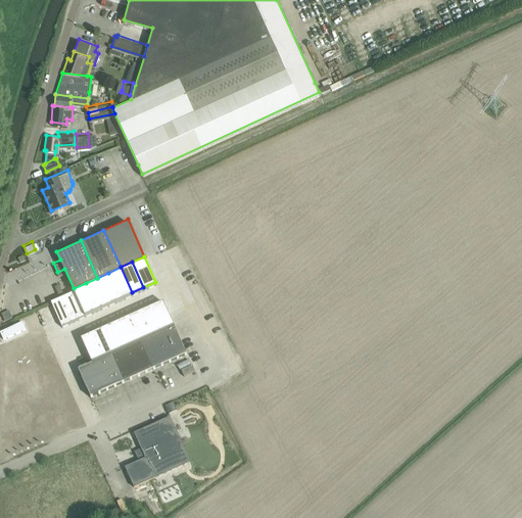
[(121,267),(108,273),(120,297),(132,292),(121,267)]
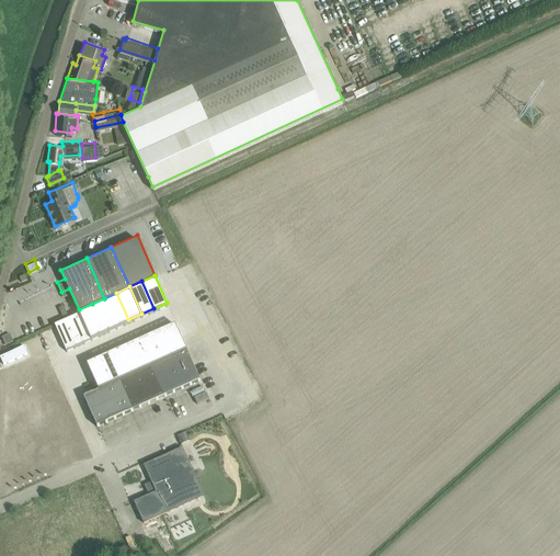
[(116,293),(104,298),(116,325),(128,319),(116,293)]
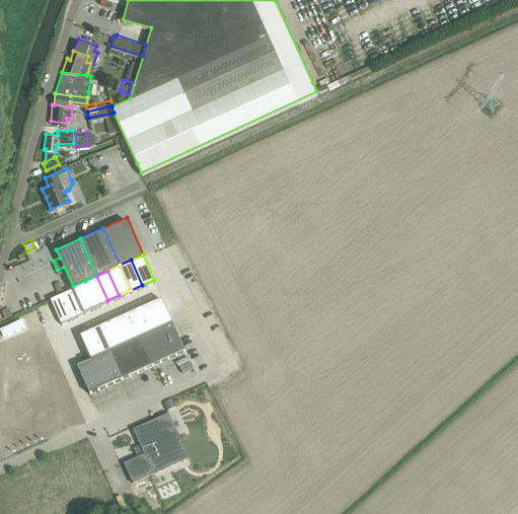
[(96,276),(85,281),(96,305),(107,300),(96,276)]
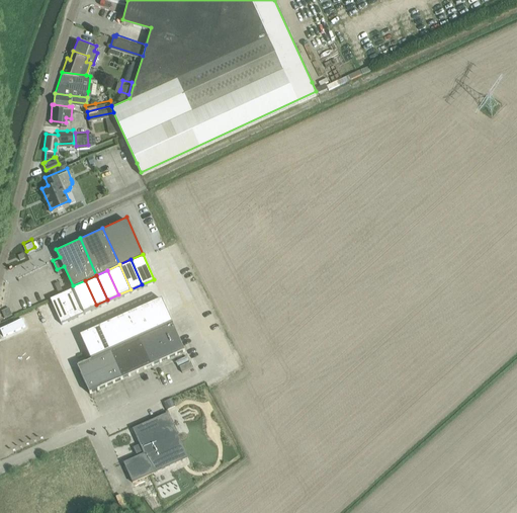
[(85,280),(73,285),(84,311),(96,305),(85,280)]
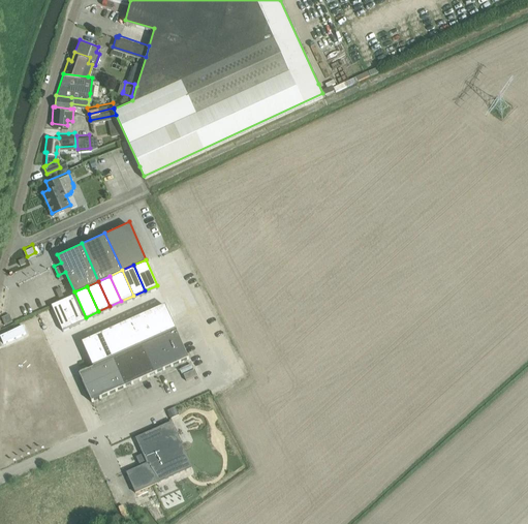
[(74,291),(63,297),(74,322),(86,317),(74,291)]
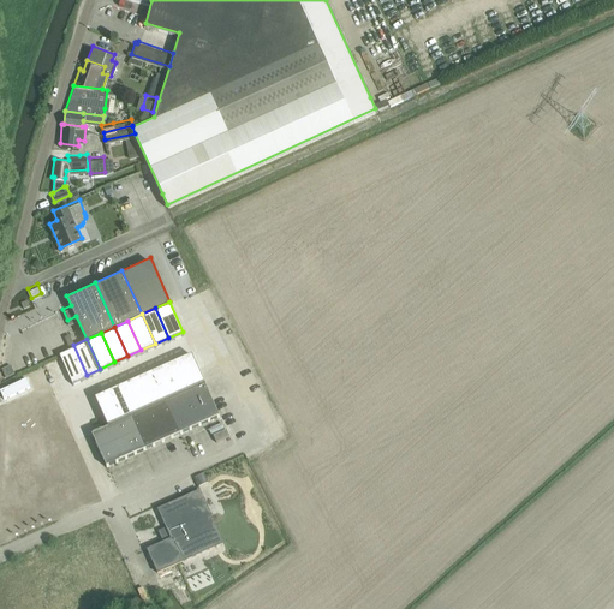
[(73,345),(59,351),(72,381),(87,375),(73,345)]
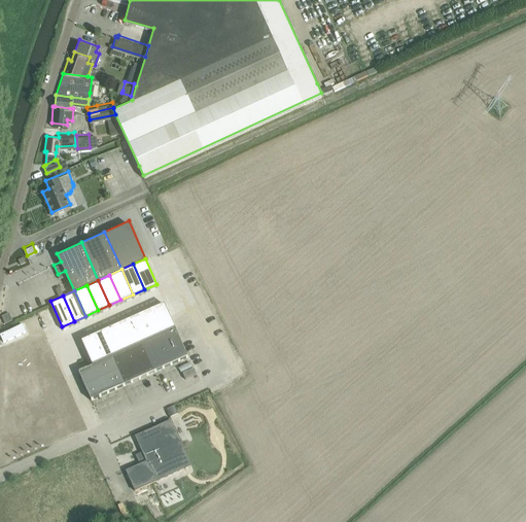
[(164,301),(151,306),(163,332),(175,325),(164,301)]
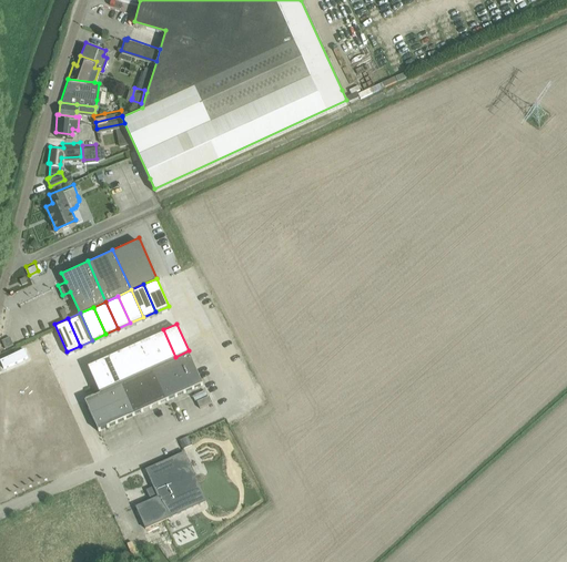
[(163,329),(151,335),(163,363),(175,357),(163,329)]
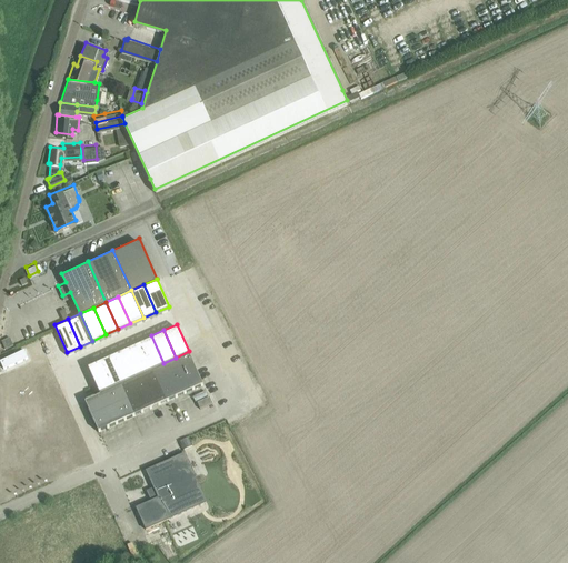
[(5,345),(12,341),(9,333),(1,337),(5,345)]
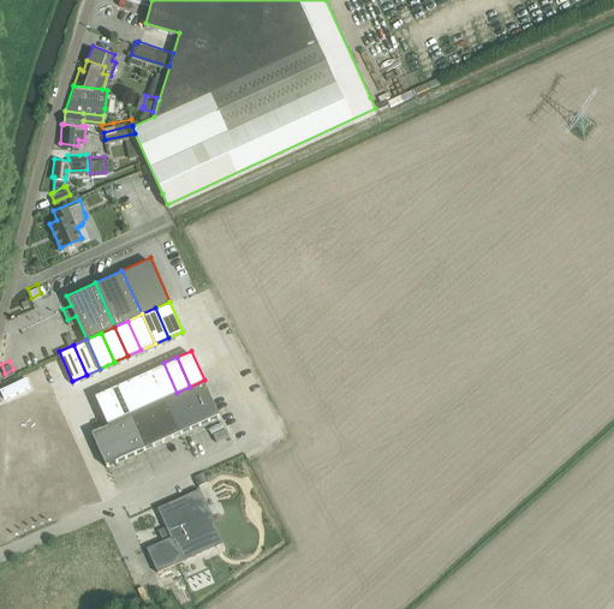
[(164,363),(149,369),(162,399),(166,398),(177,393),(164,363)]
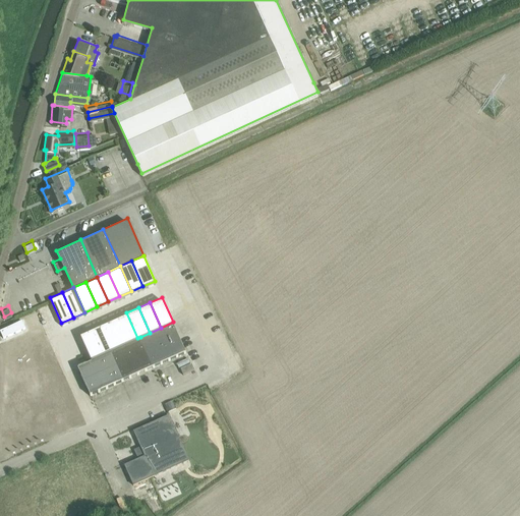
[(126,312),(115,318),(126,343),(137,338),(126,312)]
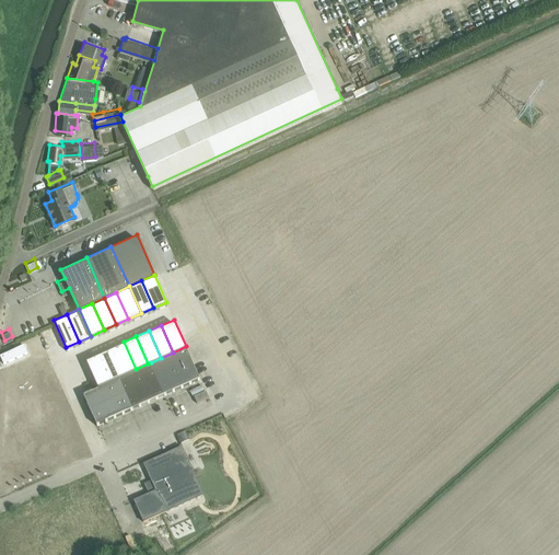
[(124,342),(112,347),(124,374),(136,369),(124,342)]
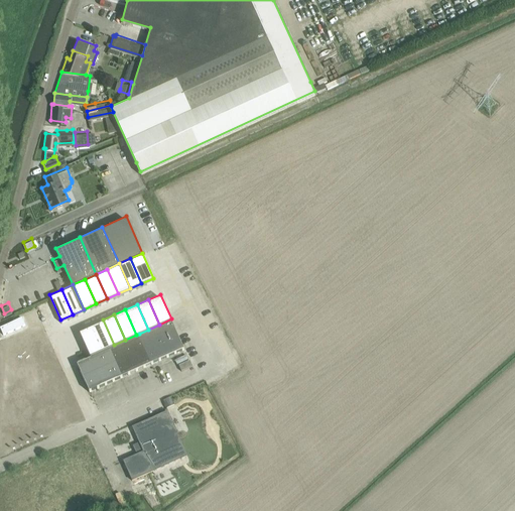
[(183,346),(171,318),(159,325),(148,330),(139,334),(151,361),(183,346)]
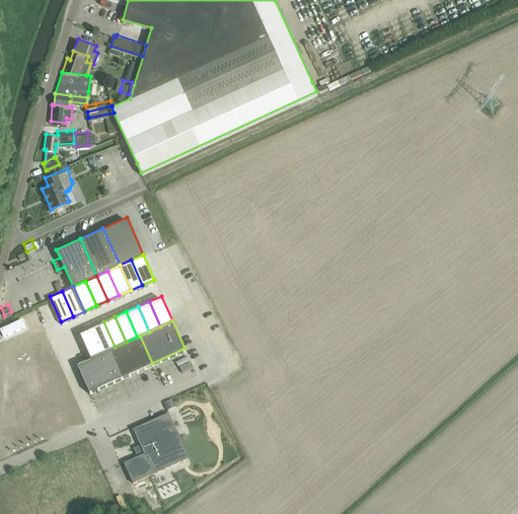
[(103,321),(91,327),(102,352),(108,350),(115,347),(103,321)]
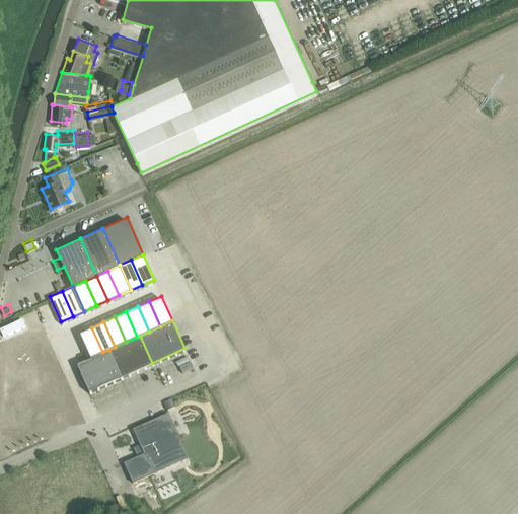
[(91,327),(79,333),(90,358),(102,352),(91,327)]
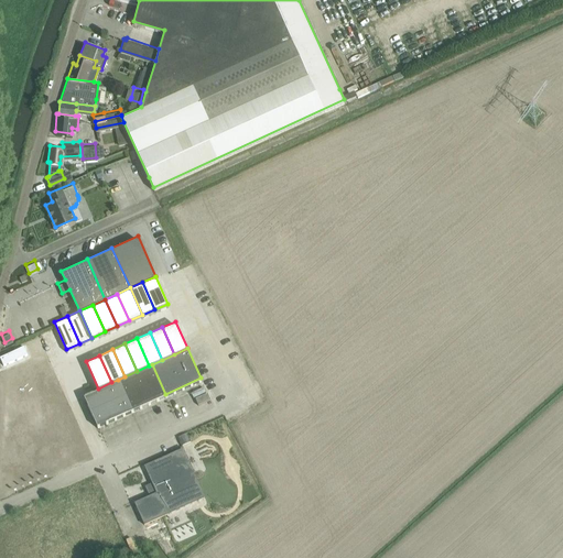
[(165,394),(152,364),(149,365),(137,371),(125,376),(118,380),(131,408),(165,394)]
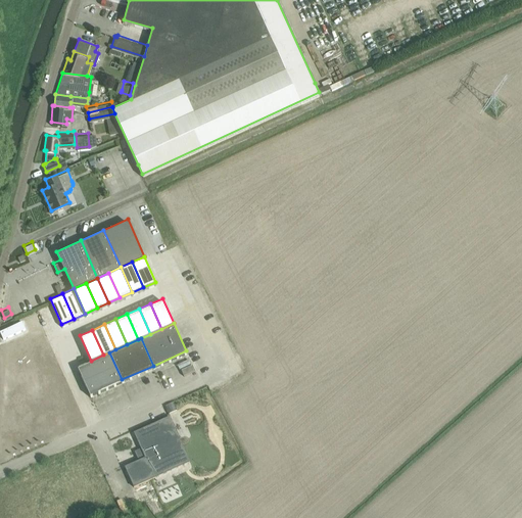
[(122,379),(109,352),(103,355),(91,361),(78,367),(90,393),(122,379)]
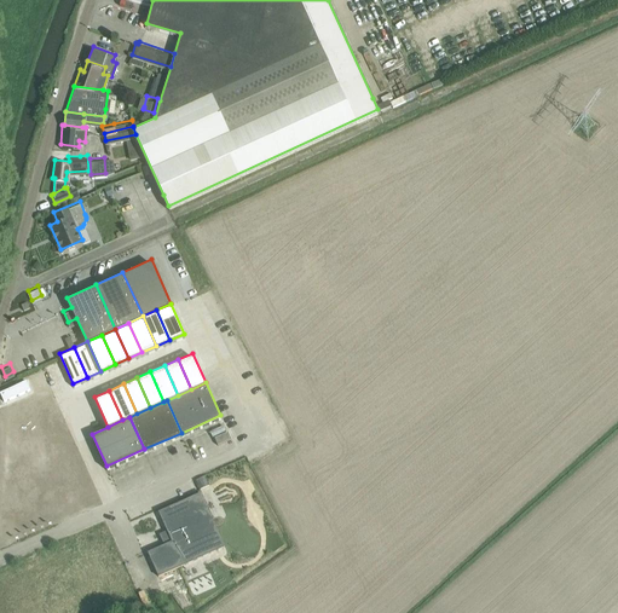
[(196,475),(200,484),(208,480),(204,472),(196,475)]
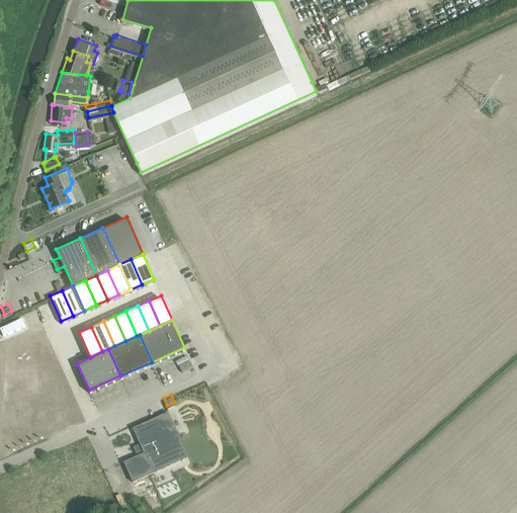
[(144,450),(123,459),(132,479),(187,453),(168,409),(133,425),(144,450)]
